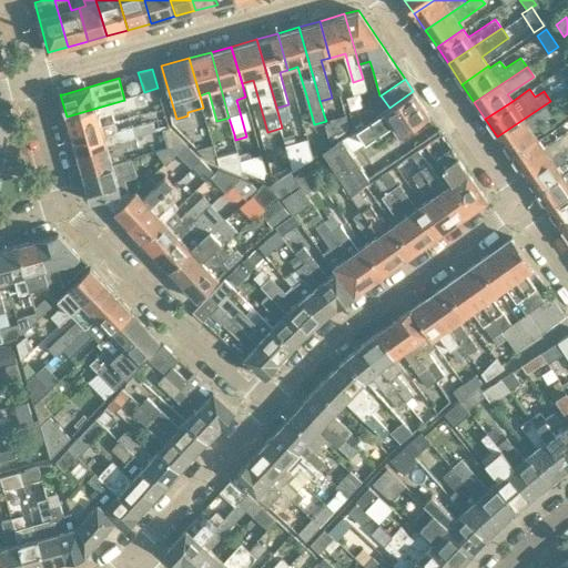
[(401,134),(429,115),(413,91),(389,108),(387,109),(374,118),(356,130),(365,143),(393,124),(401,134)]
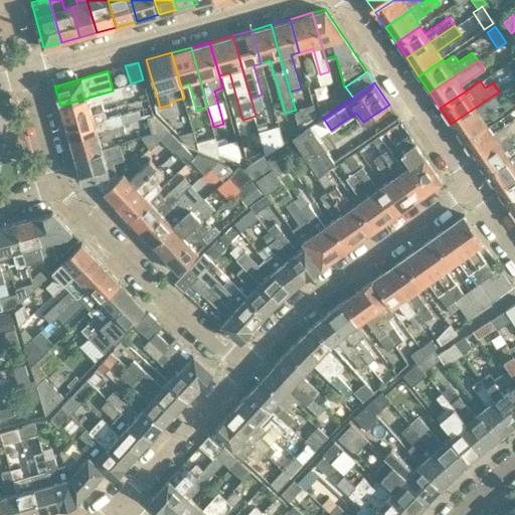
[(113,91),(60,106),(64,122),(93,114),(93,115),(104,112),(102,104),(133,94),(130,86),(113,91)]
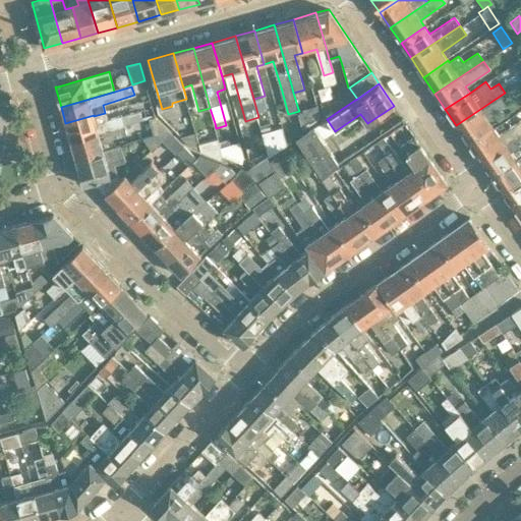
[(456,125),(468,142),(493,126),(491,124),(486,117),(511,101),(505,93),(456,125)]
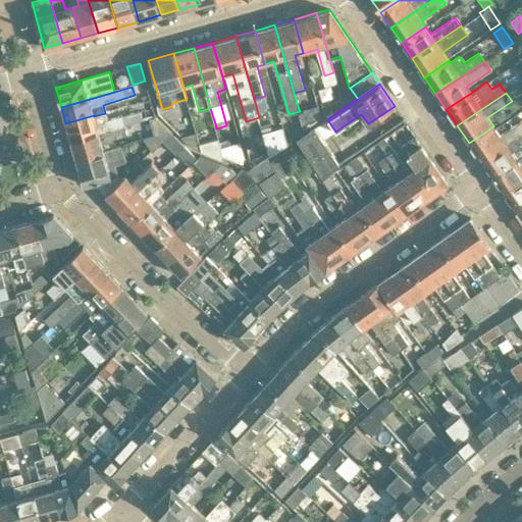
[(9,98),(0,101),(0,111),(12,108),(9,98)]
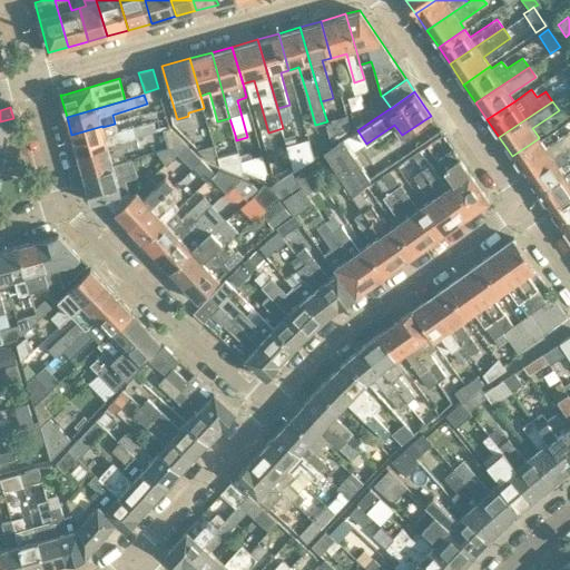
[(356,131),(357,130),(375,118),(372,109),(351,115),(356,131)]
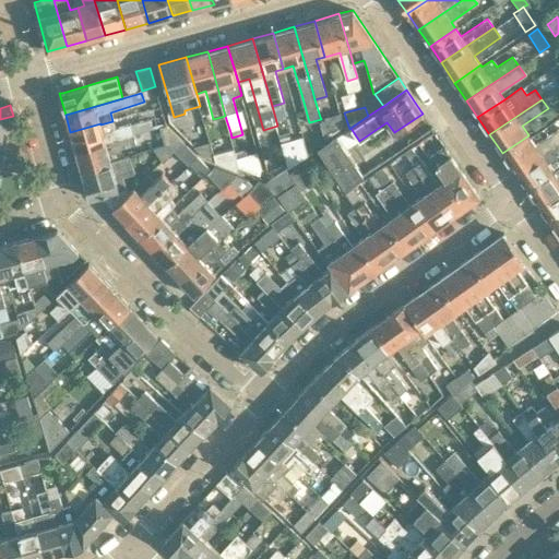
[(320,117),(321,119),(326,139),(340,130),(343,122),(340,111),(320,117)]
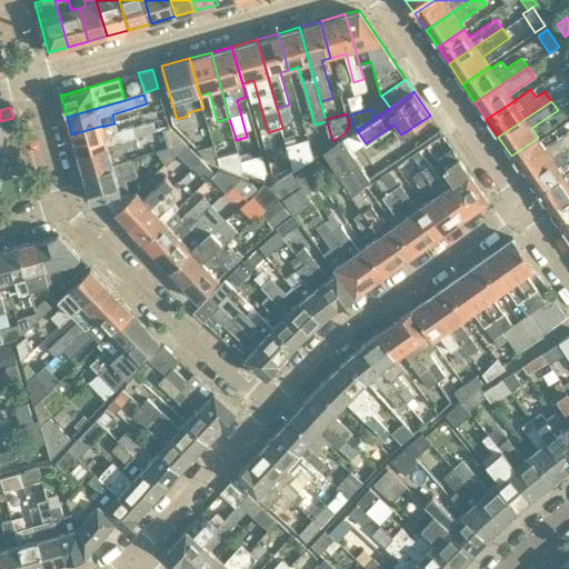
[(102,126),(71,135),(78,155),(136,138),(155,132),(151,122),(117,131),(115,123),(102,127),(102,126)]
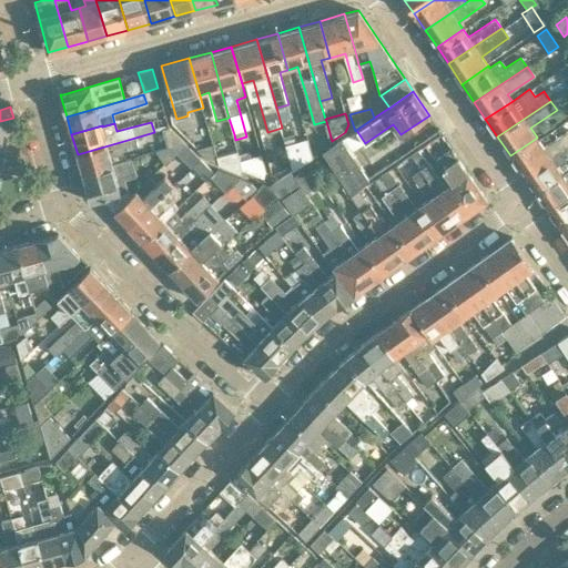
[(162,132),(168,149),(183,143),(170,129),(170,130),(162,132)]
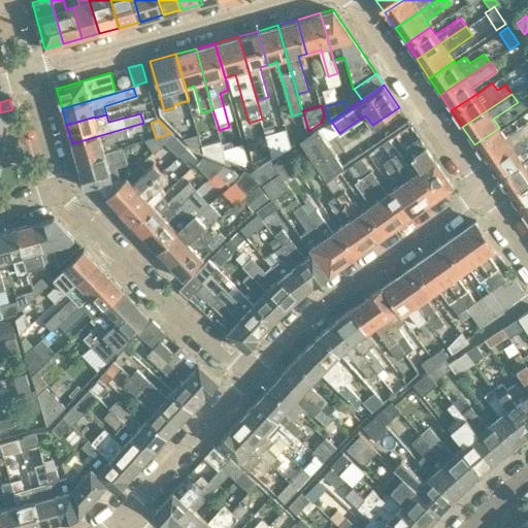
[(500,130),(499,128),(474,144),(487,163),(527,134),(527,121),(505,137),(500,130)]
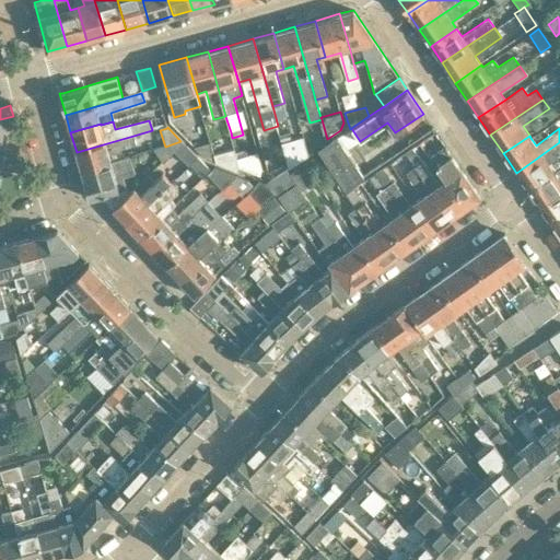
[(133,136),(77,152),(82,172),(124,160),(120,151),(137,147),(133,136)]
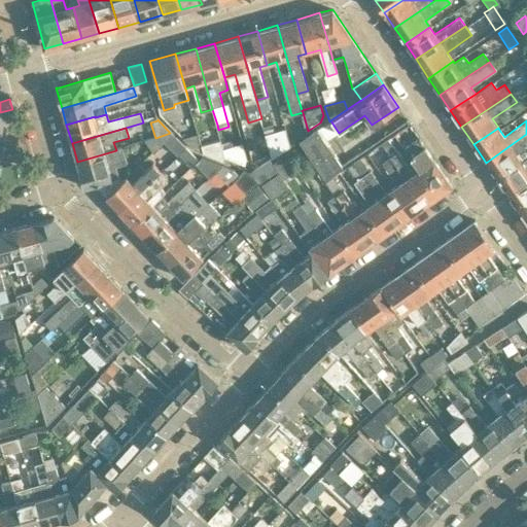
[(272,160),(278,155),(290,147),(289,142),(285,129),(265,134),(270,153),(272,160)]
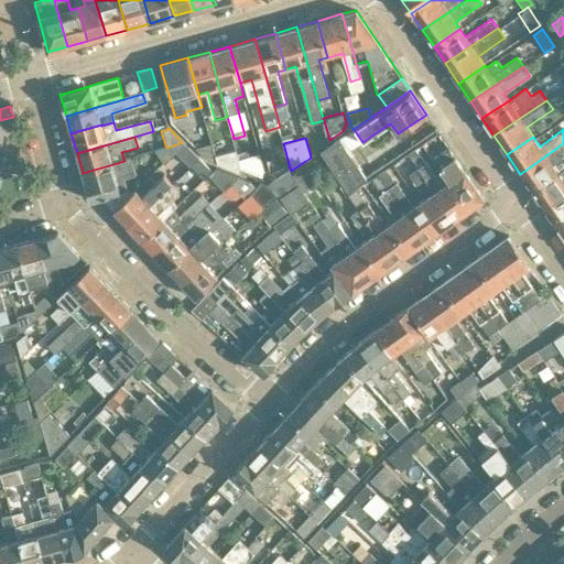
[(347,191),(367,177),(339,139),(320,151),(347,191)]
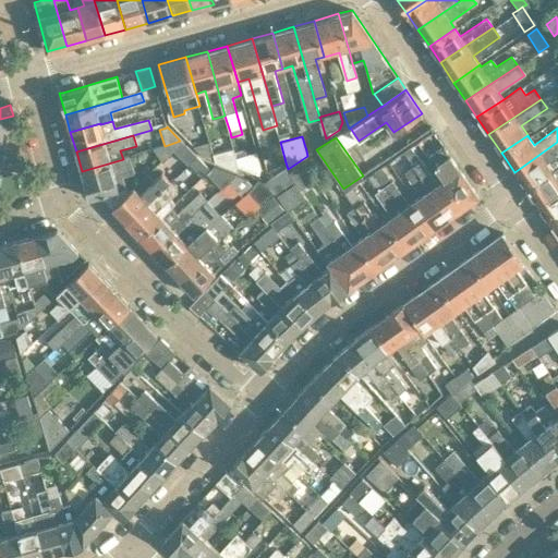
[(165,146),(154,149),(161,161),(173,152),(182,143),(180,141),(165,146)]
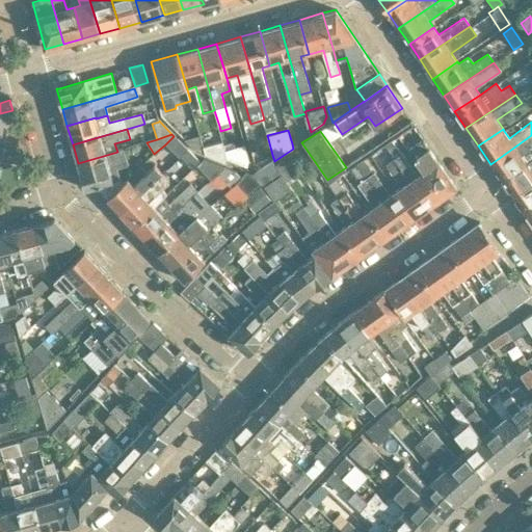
[(200,135),(184,139),(194,151),(206,155),(204,149),(200,135)]
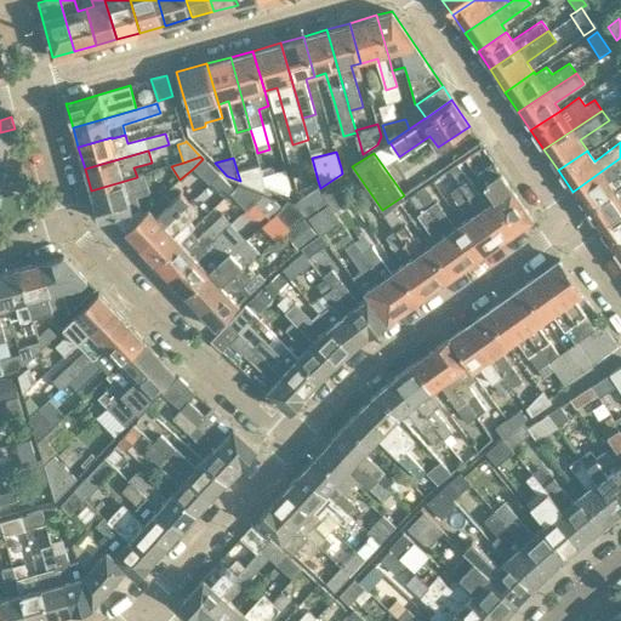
[(620,158),(573,192),(585,210),(620,184),(620,158)]
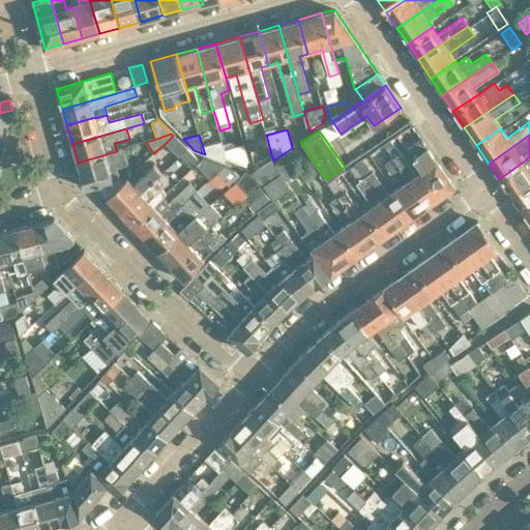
[(178,157),(179,156),(186,149),(173,136),(165,144),(178,157)]
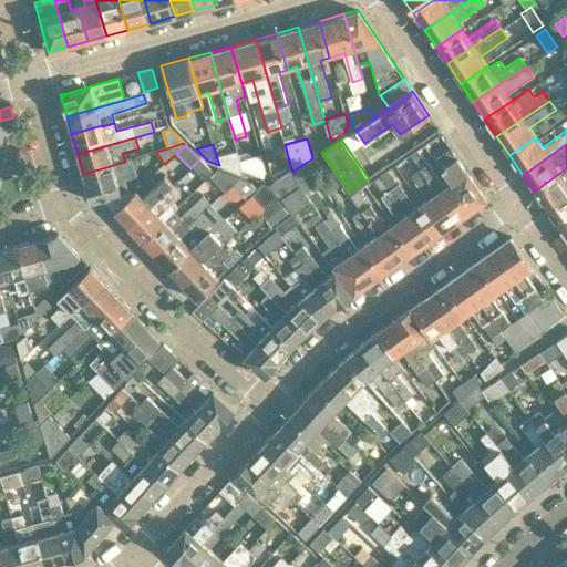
[(411,155),(456,220),(472,209),(452,181),(445,185),(420,148),(411,155)]
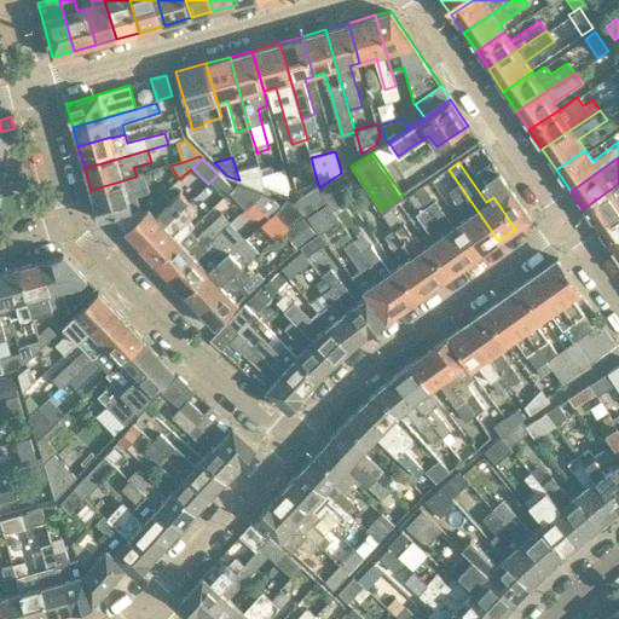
[(475,173),(493,197),(515,229),(531,218),(509,186),(492,162),(475,173)]
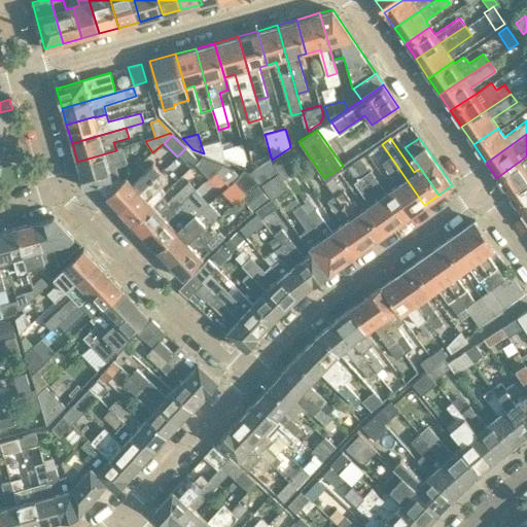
[(221,141),(202,147),(204,153),(224,162),(226,156),(221,141)]
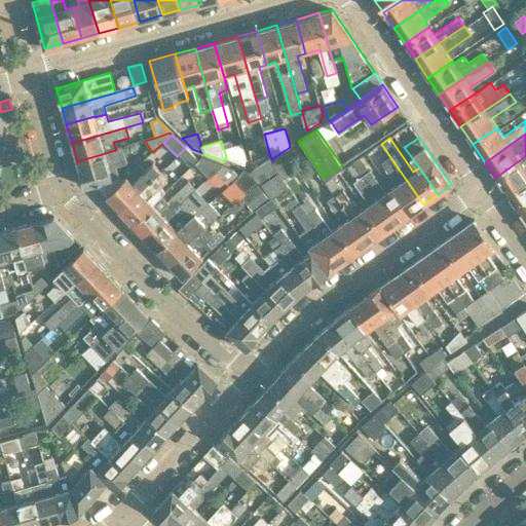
[(410,215),(423,204),(381,144),(373,149),(397,184),(391,187),(410,215)]
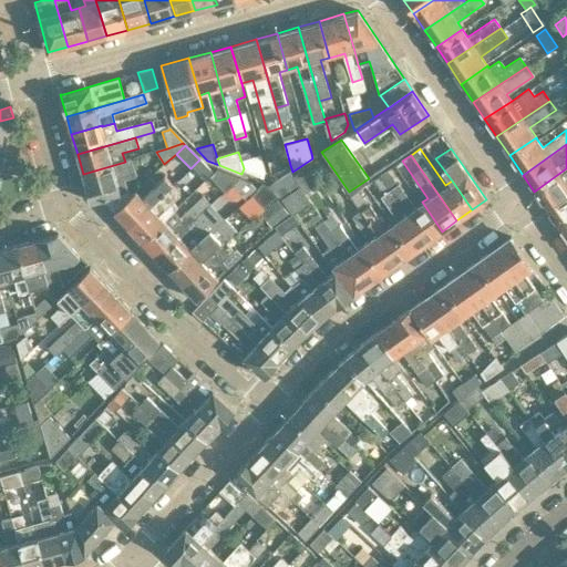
[(101,198),(113,210),(132,194),(127,189),(124,177),(136,174),(132,160),(125,162),(83,174),(91,200),(101,198)]
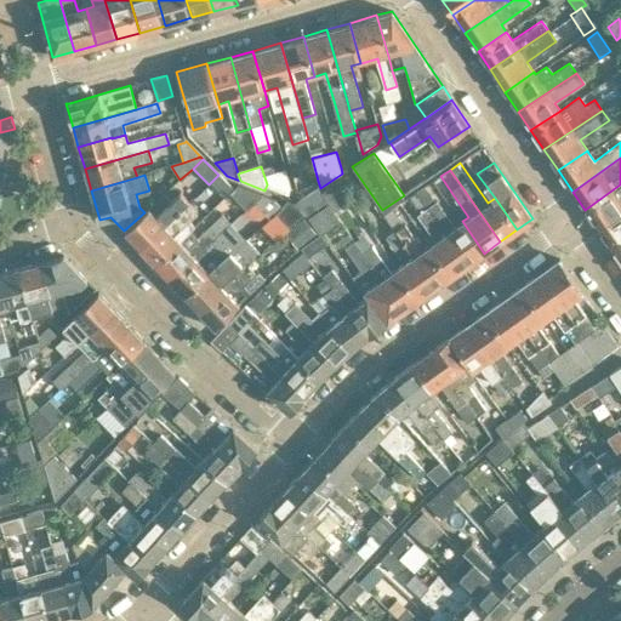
[(224,198),(229,194),(233,191),(218,175),(210,183),(224,198)]
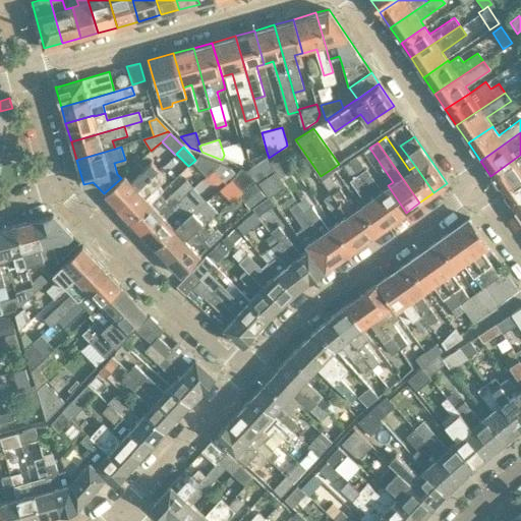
[(520,155),(490,176),(502,192),(520,178),(520,155)]
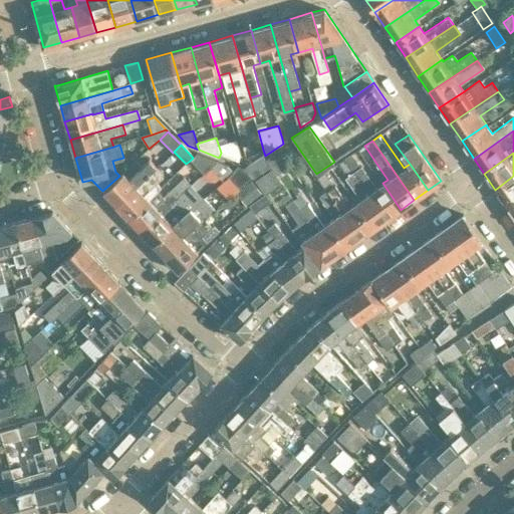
[(273,154),(265,160),(272,169),(276,175),(284,170),(273,154)]
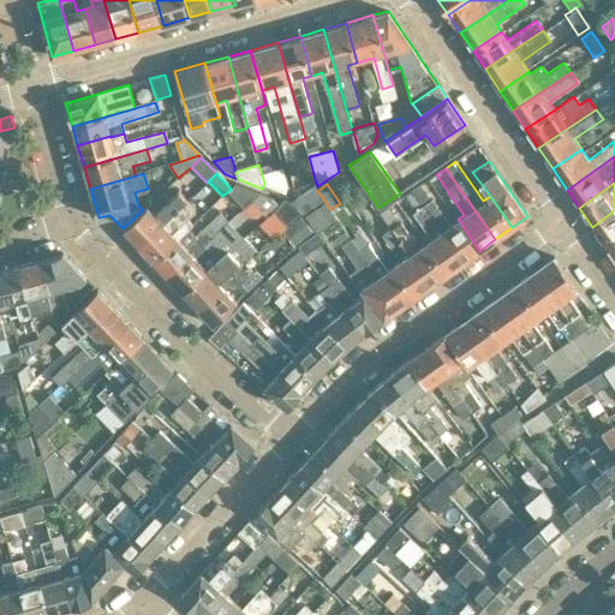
[(464,262),(479,251),(458,219),(451,224),(423,184),(412,191),(464,262)]
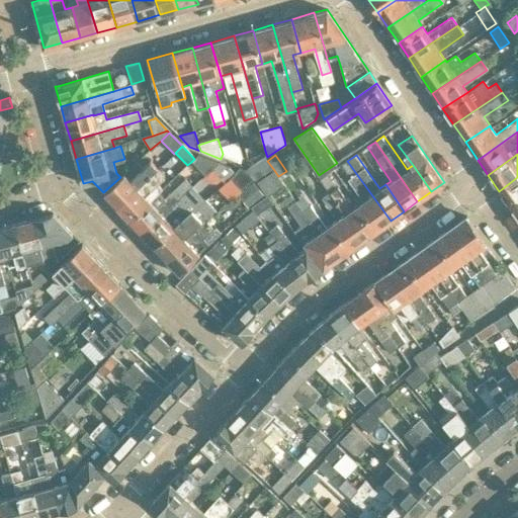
[(205,176),(211,170),(220,164),(197,156),(194,159),(191,162),(205,176)]
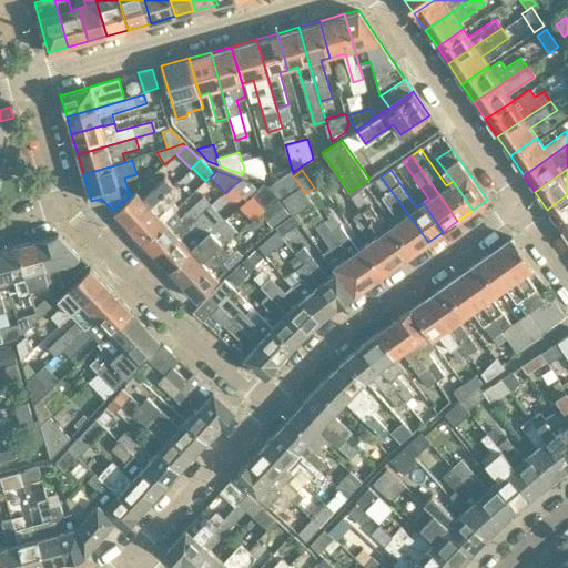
[(330,185),(336,181),(330,171),(323,175),(330,185)]
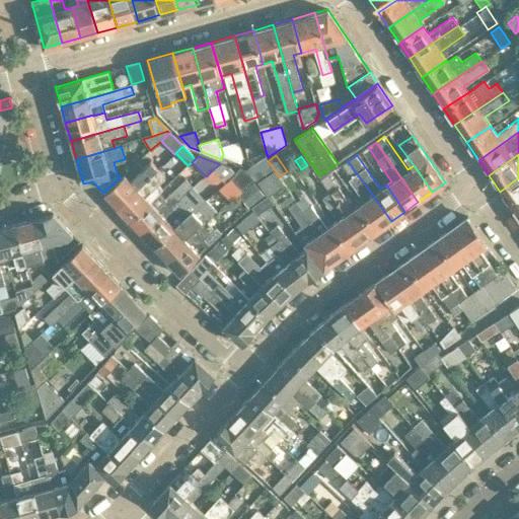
[(266,158),(248,169),(255,179),(257,181),(275,170),(268,161),(266,158)]
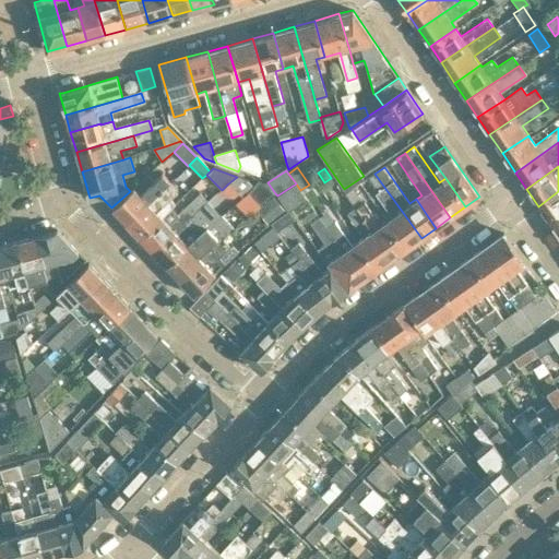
[(375,174),(367,178),(377,192),(376,193),(392,216),(387,219),(406,248),(421,238),(375,174)]
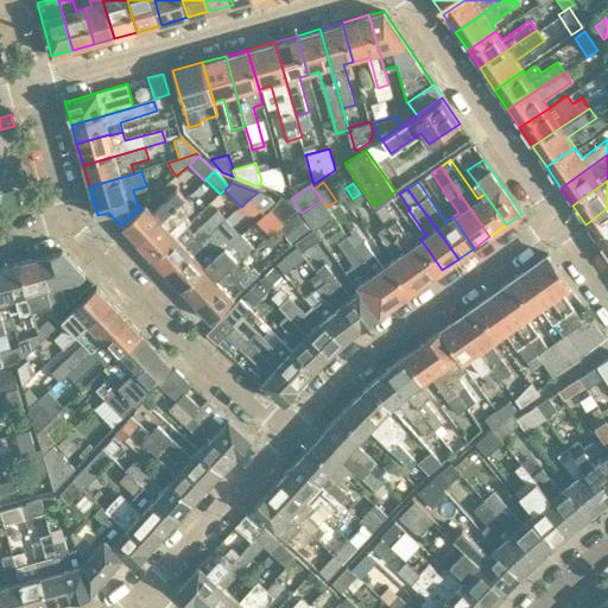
[(141,208),(121,226),(138,244),(185,198),(177,190),(166,200),(159,191),(141,208)]
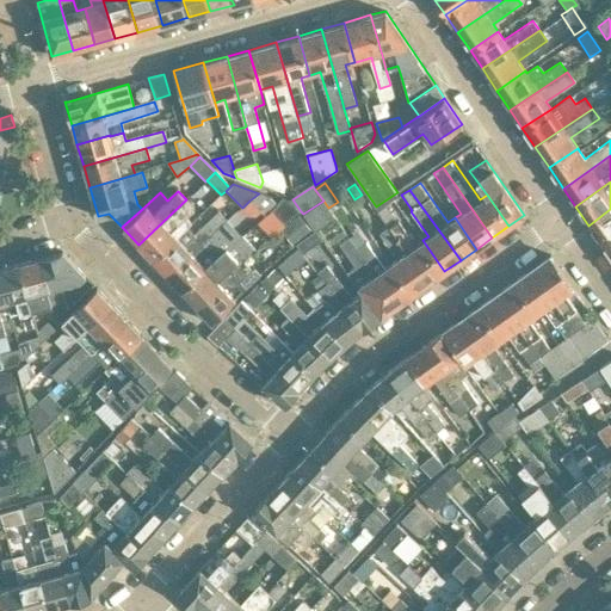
[(271,198),(259,193),(250,201),(264,216),(272,209),(277,204),(276,203),(271,198)]
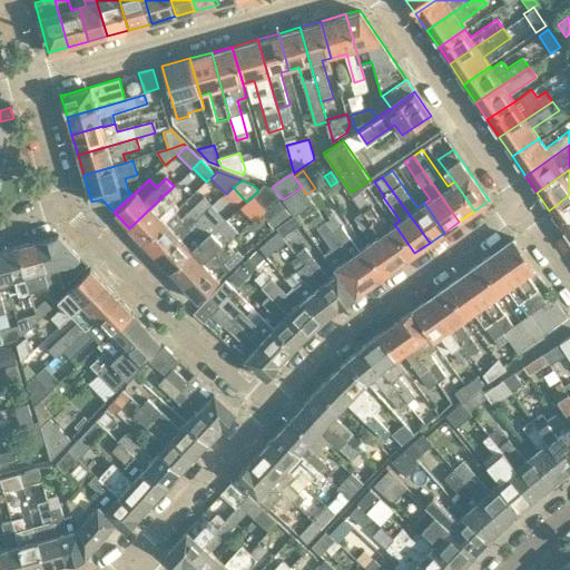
[(258,190),(254,195),(266,209),(277,200),(281,197),(273,186),(263,183),(257,189),(258,190)]
